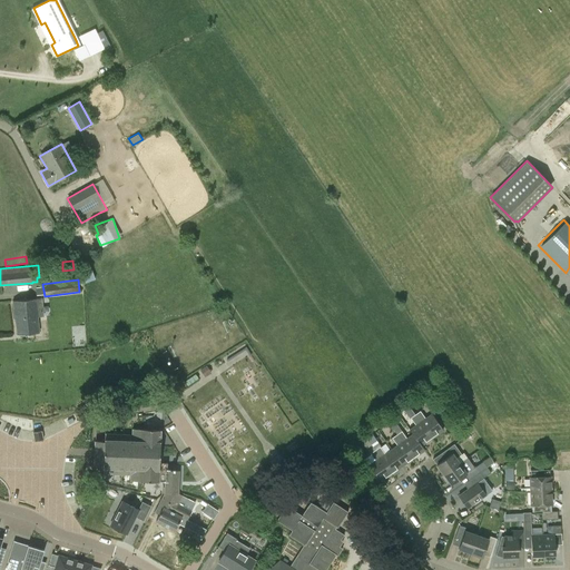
[(12,301),(15,318),(16,318),(17,335),(39,333),(38,316),(43,316),(41,297),(39,297),(12,301)]
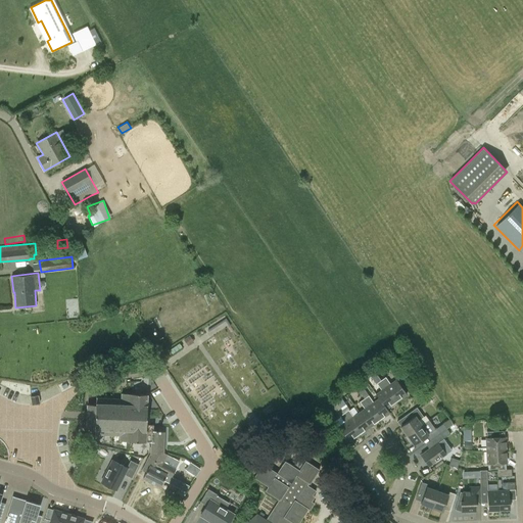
[(189,335),(185,338),(189,344),(193,341),(189,335)]
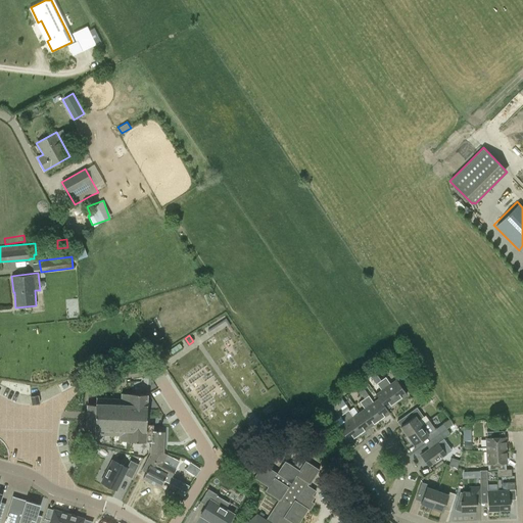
[(396,379),(390,383),(386,377),(381,380),(396,401),(407,394),(396,379)]
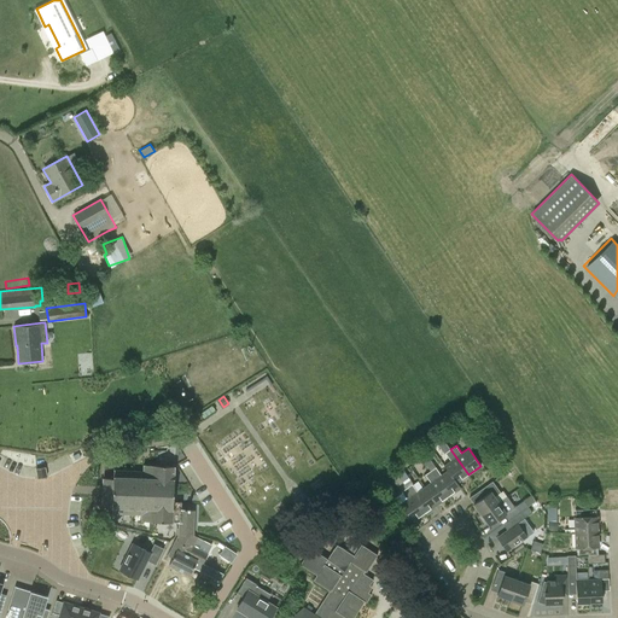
[(450,461),(444,465),(456,483),(468,474),(450,449),(445,453),(450,461)]
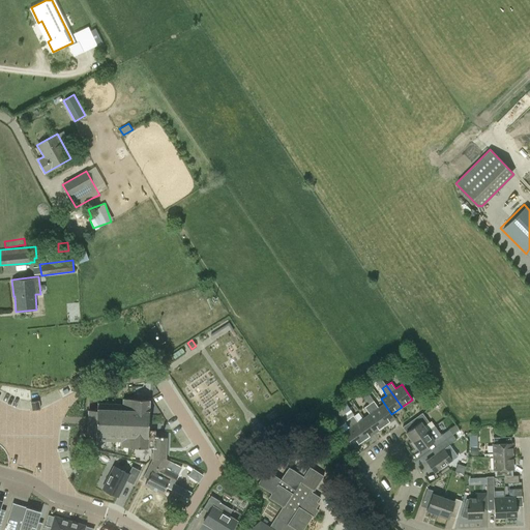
[(88,421),(88,432),(96,433),(96,440),(120,441),(120,446),(147,447),(153,447),(153,457),(153,459),(166,459),(166,451),(166,446),(166,437),(163,437),(163,436),(154,436),(148,435),(148,433),(148,429),(148,425),(149,423),(149,414),(155,415),(156,405),(149,405),(149,399),(122,398),(122,404),(97,403),(96,410),(89,409),(88,415),(88,421)]
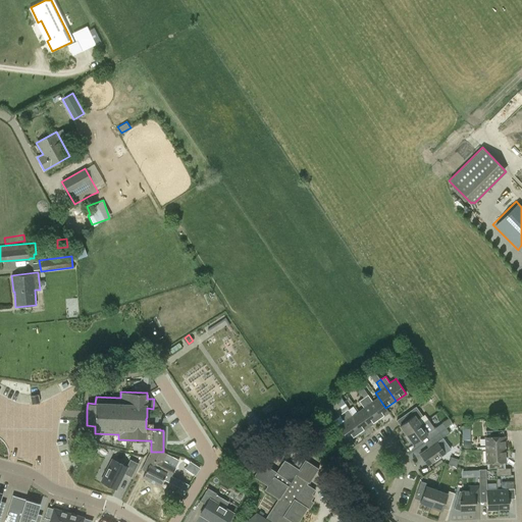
[(367,395),(363,398),(378,419),(388,412),(385,408),(375,393),(374,393),(377,398),(372,401),(367,395)]
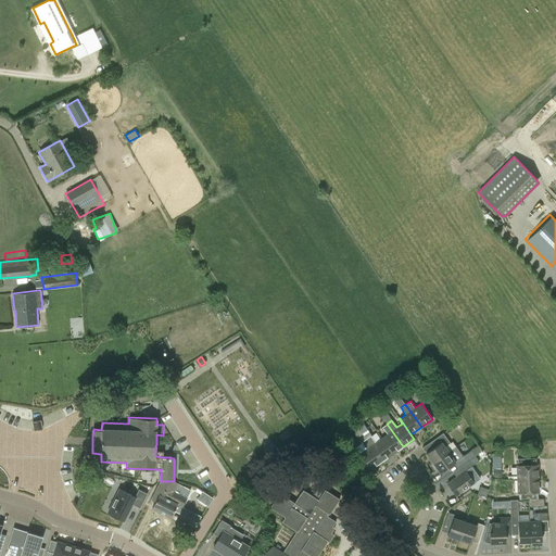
[(40,420),(33,421),(34,430),(42,429),(40,420)]
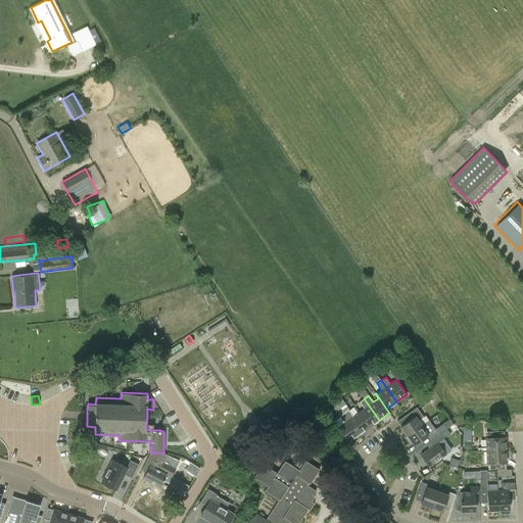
[(339,405),(343,411),(348,408),(342,398),(337,401),(339,405)]
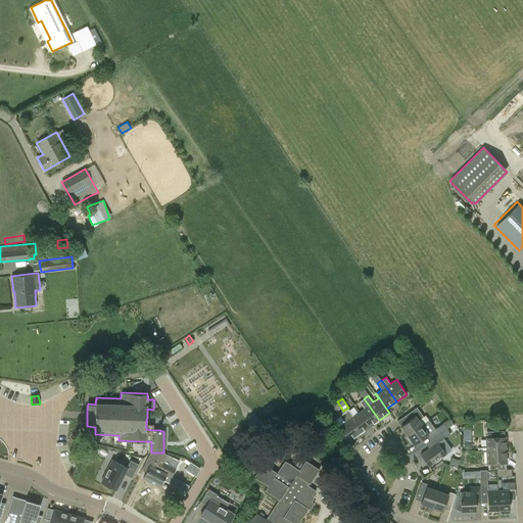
[(364,409),(359,412),(370,427),(379,420),(364,398),(360,401),(364,409)]
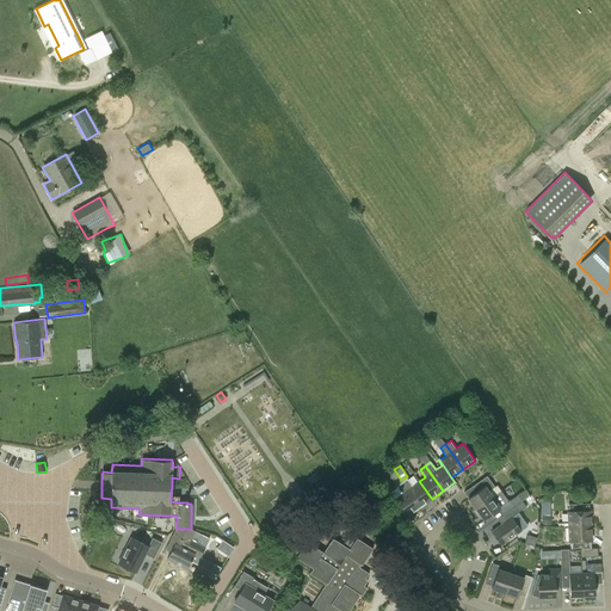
[(408,516),(420,507),(402,482),(401,480),(396,473),(394,469),(388,474),(397,488),(392,493),(408,516)]
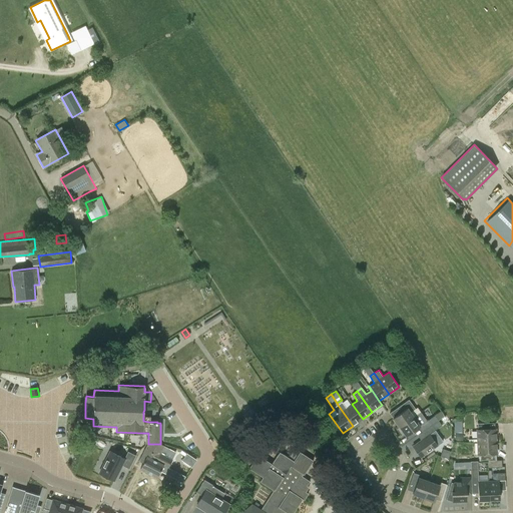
[(393,418),(399,427),(420,412),(417,407),(416,409),(409,399),(390,413),(393,418)]
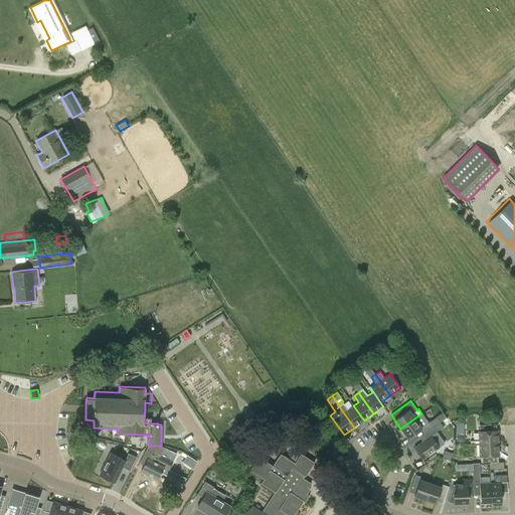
[(353,405),(348,409),(343,403),(339,406),(354,427),(364,420),(353,405)]
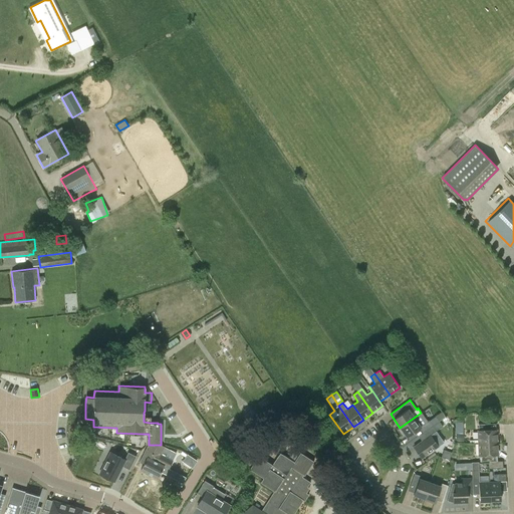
[(436,417),(439,421),(445,417),(442,412),(436,417)]
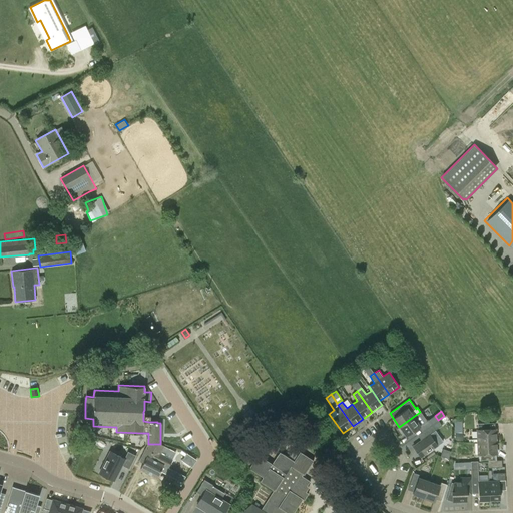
[(406,436),(418,427),(422,432),(432,426),(438,421),(438,420),(435,416),(427,421),(420,412),(399,427),(406,436)]
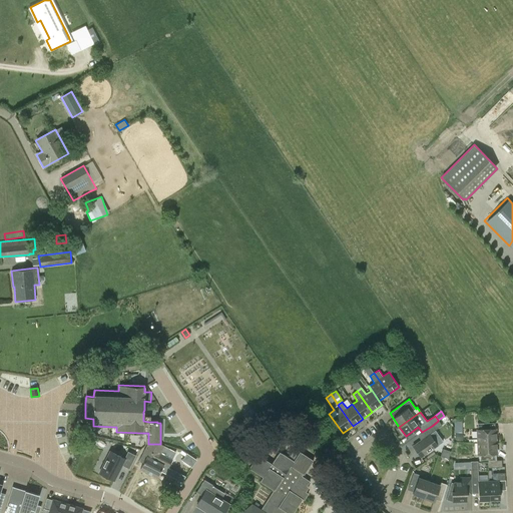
[(477,423),(478,429),(477,429),(477,441),(496,441),(496,429),(494,429),(494,422),(477,423)]
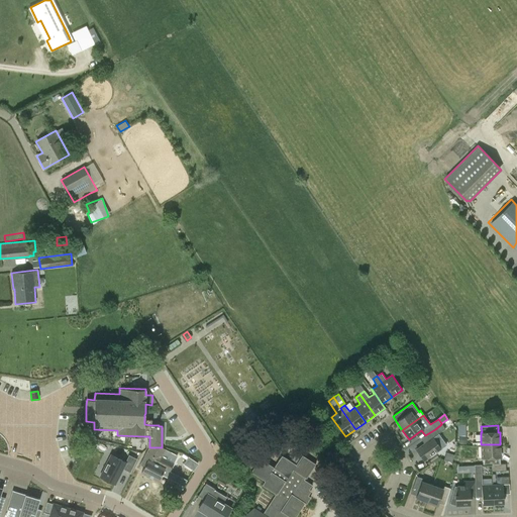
[(440,449),(432,437),(438,433),(435,429),(425,435),(421,438),(424,443),(416,449),(424,460),(440,449)]
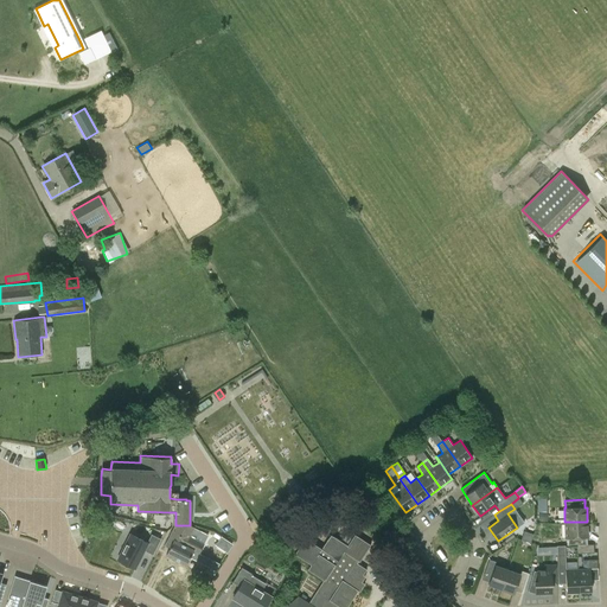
[(538,522),(548,522),(548,521),(549,521),(549,517),(547,517),(547,511),(544,511),(544,506),(538,506),(538,511),(537,511),(538,522)]
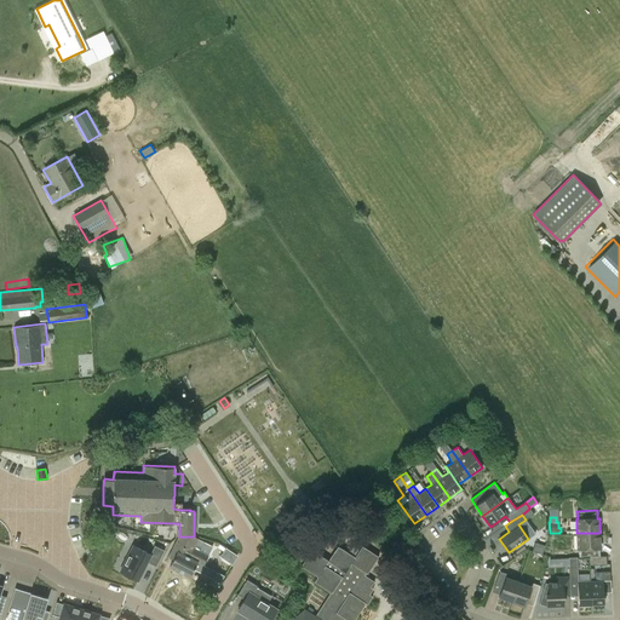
[(579,549),(579,550),(552,550),(552,556),(578,555),(577,554),(579,554),(579,557),(589,556),(600,556),(600,549),(601,547),(600,533),(577,533),(578,549),(579,549)]
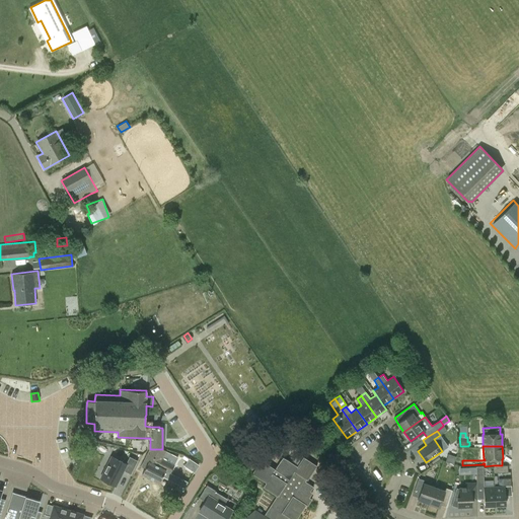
[(141,465),(145,467),(142,473),(159,483),(165,471),(170,473),(174,464),(163,458),(166,450),(162,449),(150,449),(150,447),(148,451),(141,465)]
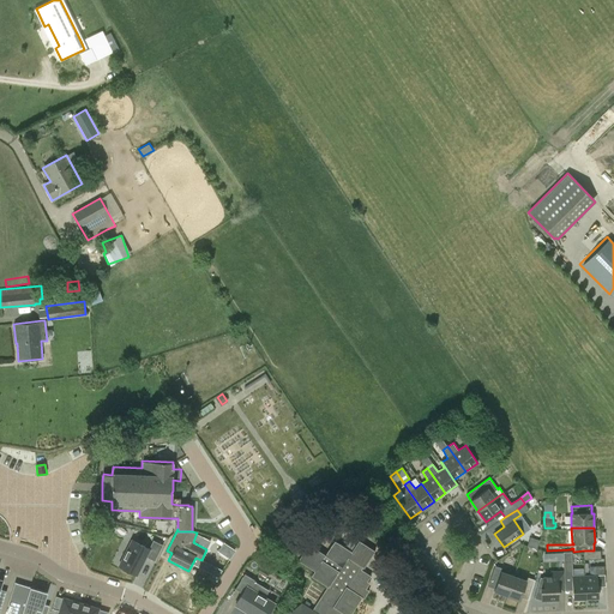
[(545,540),(530,535),(527,545),(541,549),(545,540)]
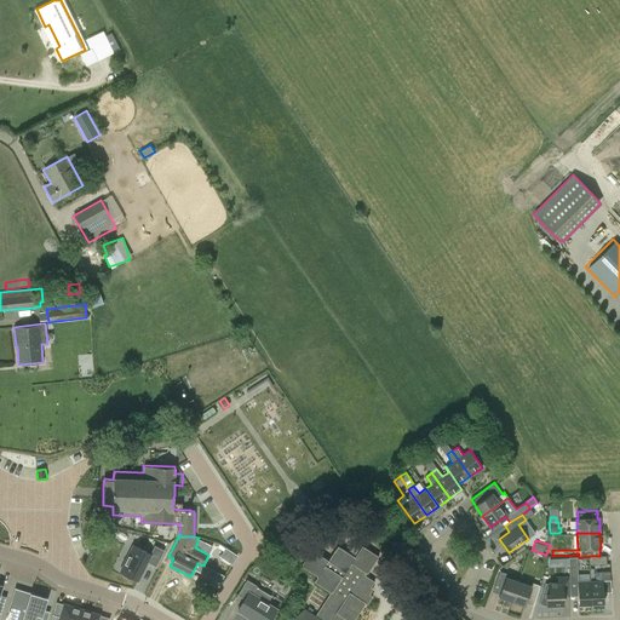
[(133,544),(120,569),(138,579),(148,561),(156,566),(165,549),(155,544),(150,552),(133,544)]
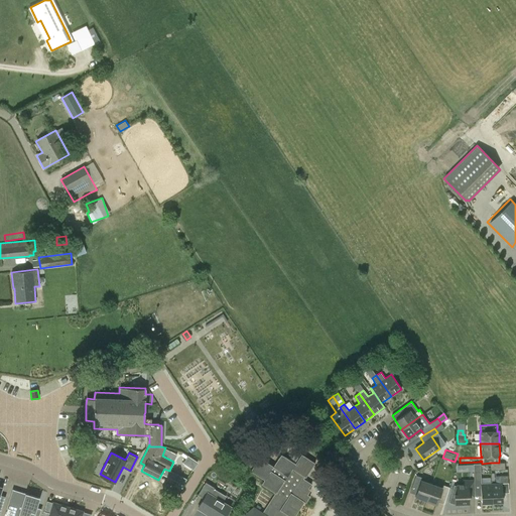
[(183,453),(181,456),(185,458),(183,463),(192,469),(198,462),(183,453)]
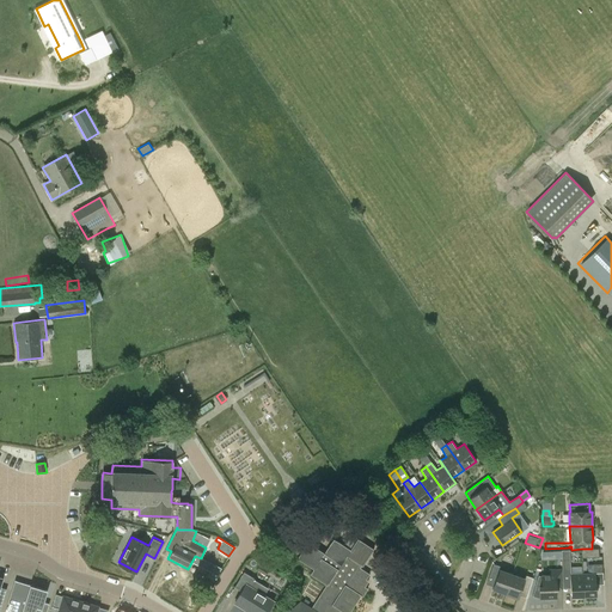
[(316,611),(314,611),(301,603),(289,611),(342,611),(343,611),(349,611),(350,611),(361,595),(362,597),(367,588),(365,587),(368,581),(366,580),(369,574),(360,567),(361,565),(362,565),(368,557),(373,549),(357,538),(350,549),(334,538),(324,552),(307,542),(297,558),(313,569),(310,574),(328,586),(328,585),(335,588),(328,600),(323,598),(316,609),(322,611),(320,611),(316,611)]
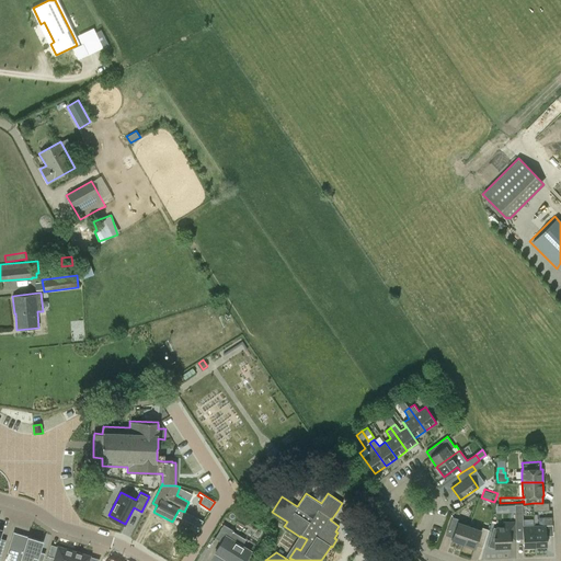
[(489,546),(494,548),(510,548),(510,541),(516,540),(515,537),(515,522),(514,504),(511,505),(512,513),(508,513),(508,522),(503,522),(503,527),(496,527),(496,528),(493,528),(488,547),(489,547),(489,546)]
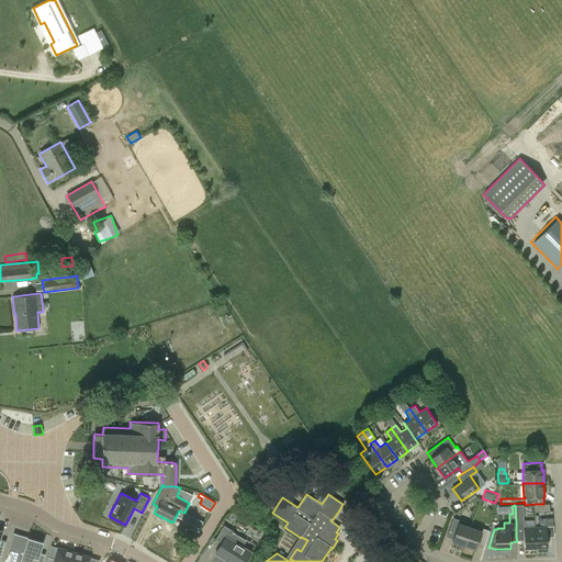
[(470,527),(459,523),(460,520),(452,517),(446,536),(452,538),(452,541),(463,544),(470,527)]
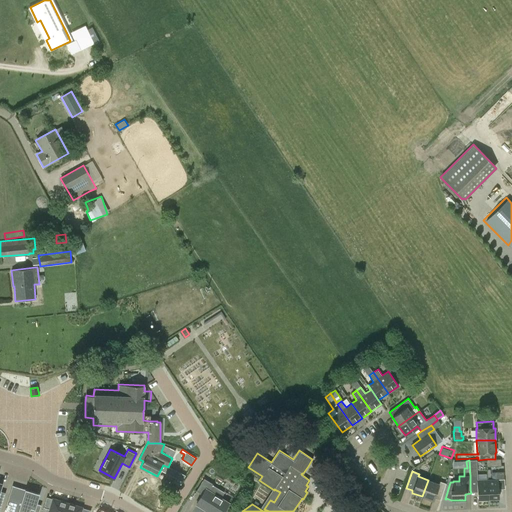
[(222,511),(228,503),(210,491),(214,485),(204,479),(196,491),(202,495),(196,504),(209,511),(222,511)]
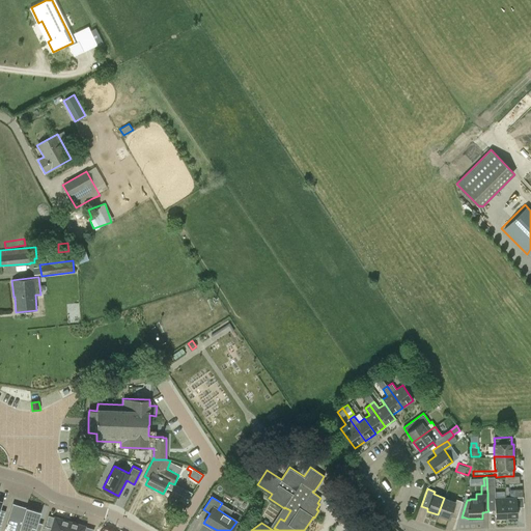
[(495,518),(506,518),(505,497),(495,498),(494,498),(495,509),(495,510),(495,518)]
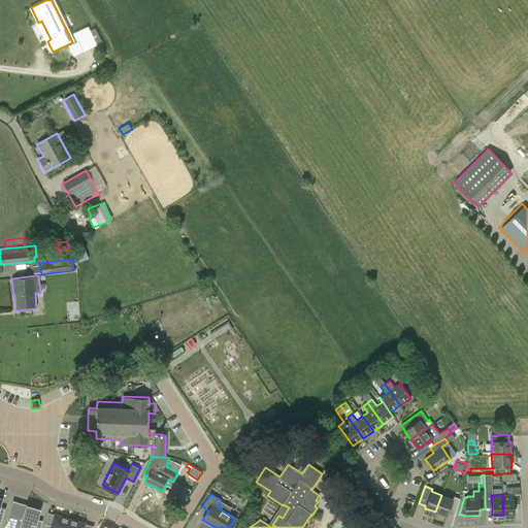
[(514,494),(502,494),(503,515),(515,514),(514,494)]
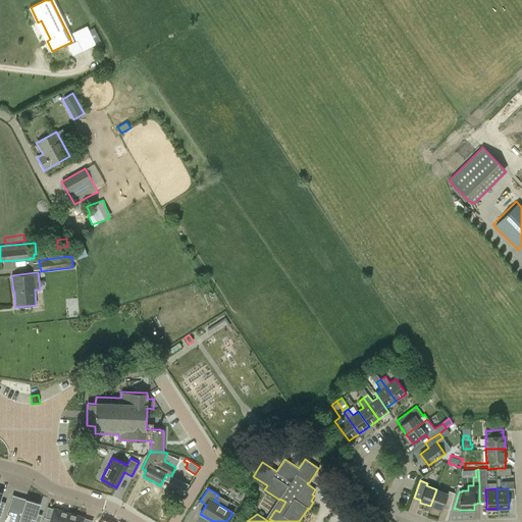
[(449,490),(448,493),(436,489),(430,506),(441,510),(442,508),(449,510),(455,492),(449,490)]
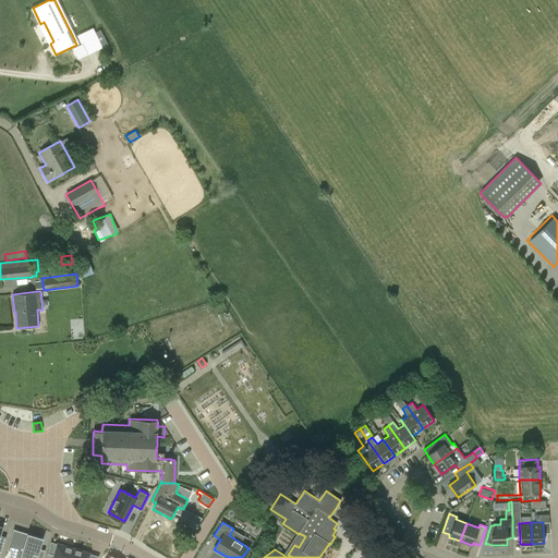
[(15,547),(11,557),(39,557),(44,545),(27,540),(24,550),(15,547)]
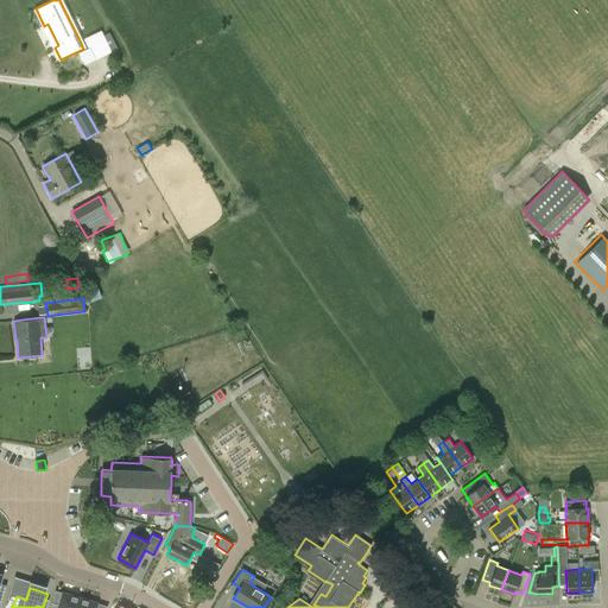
[(51,602),(49,607),(76,607),(80,597),(62,591),(58,605),(51,602)]
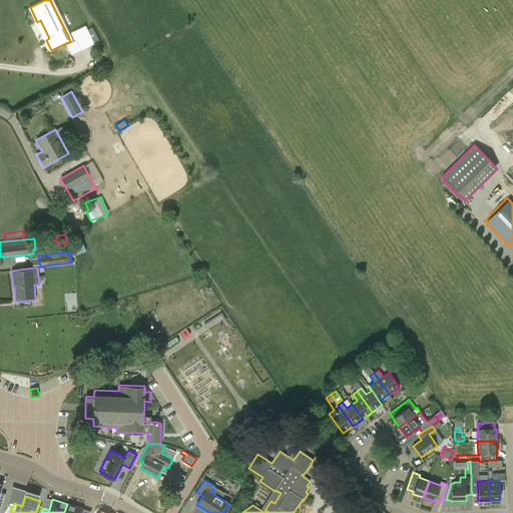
[(64,512),(80,512),(82,508),(67,504),(64,512)]
